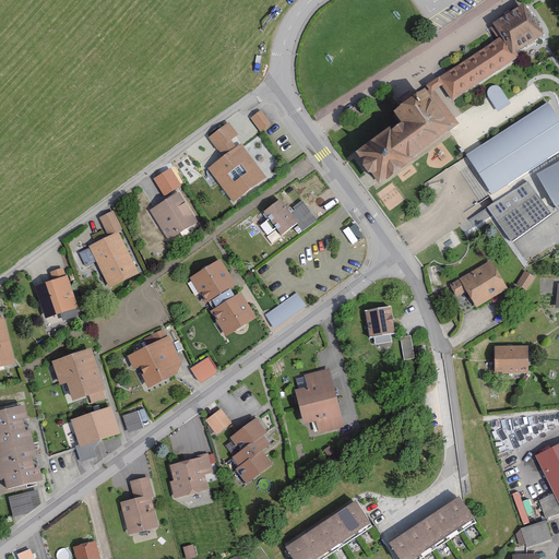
[(498,40),(439,80),(452,100),(514,58),(511,55),(540,35),(523,9),(491,31),(498,40)]
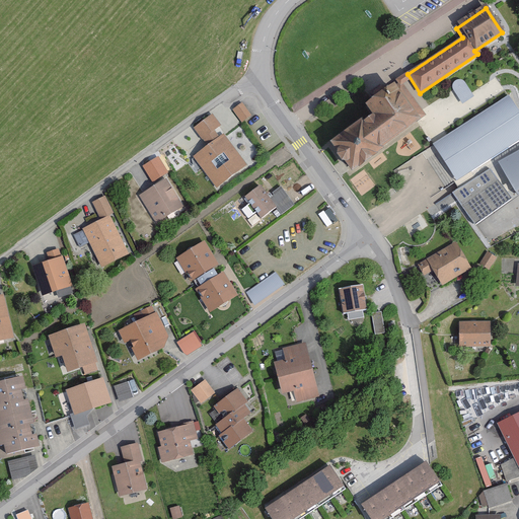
[(462,103),(474,96),(464,81),(461,80),(457,80),(454,81),(452,85),(453,88),(462,103)]
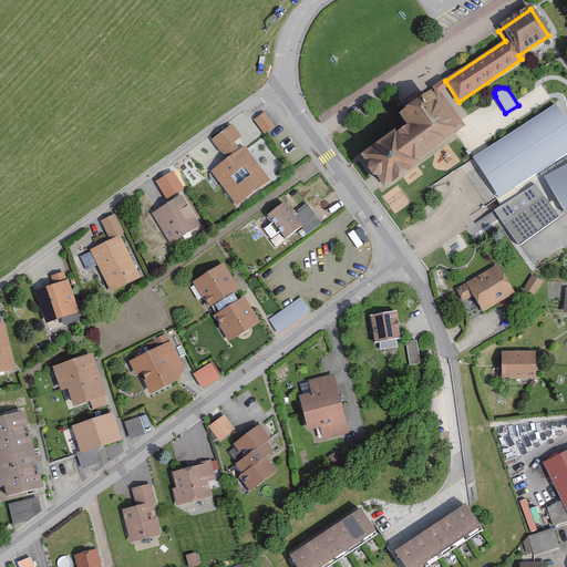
[(462,127),(435,89),(400,111),(411,127),(367,157),(382,181),(462,127)]
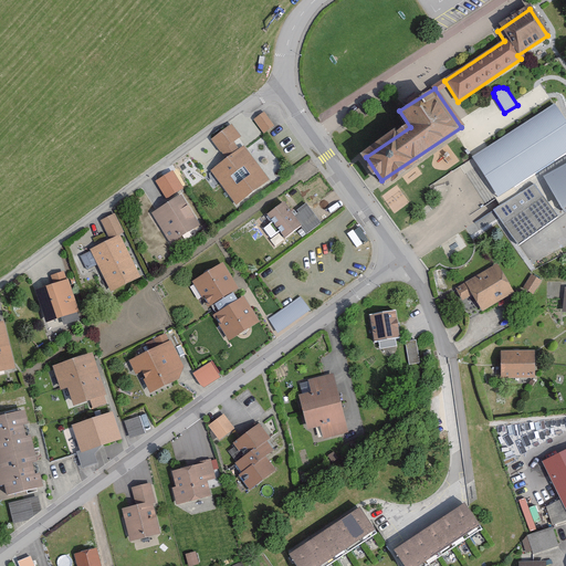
[(473,158),(499,197),(565,152),(565,124),(554,105),(473,158)]
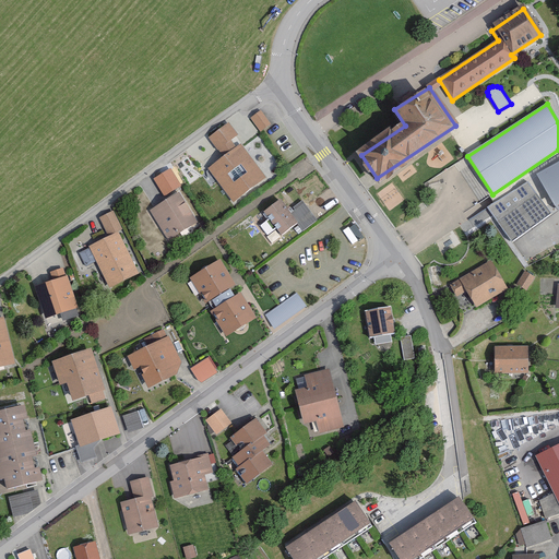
[(265,123),(257,111),(248,118),(257,131),(265,123)]
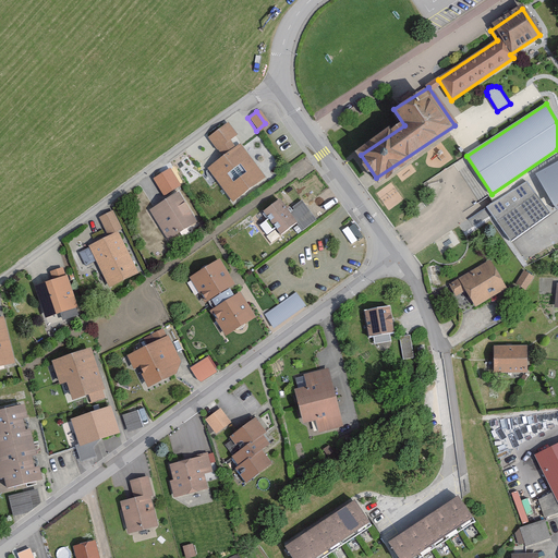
[(233,134),(225,123),(205,138),(218,157),(203,168),(230,203),(263,178),(237,144),(232,147),(227,140),(233,134)]
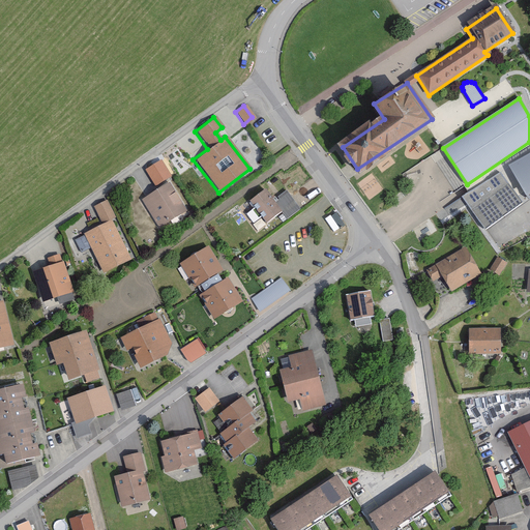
[(529,156),(511,168),(526,193),(529,190),(529,156)]
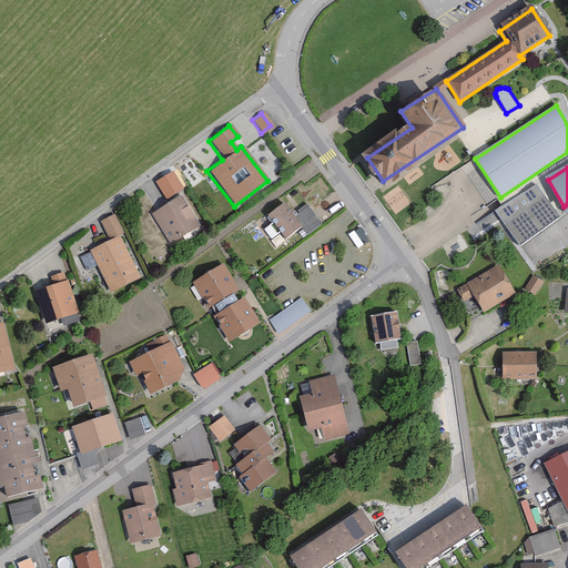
[(172,172),(155,181),(165,199),(182,189),(172,172)]
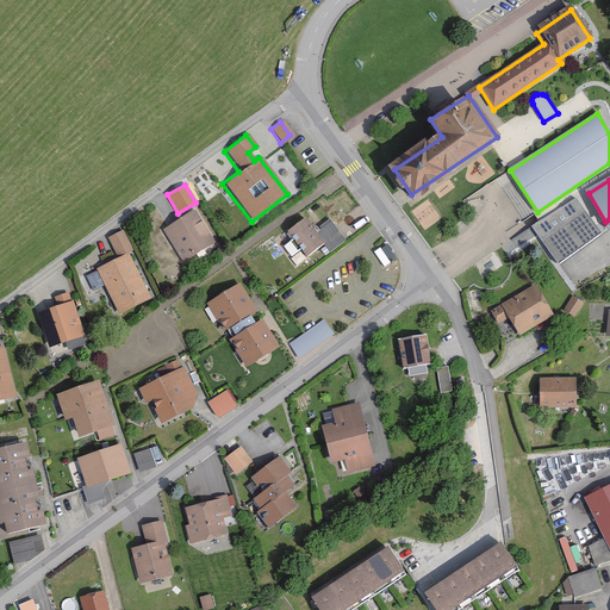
[(530,228),(556,266),(599,236),(573,198),(530,228)]
